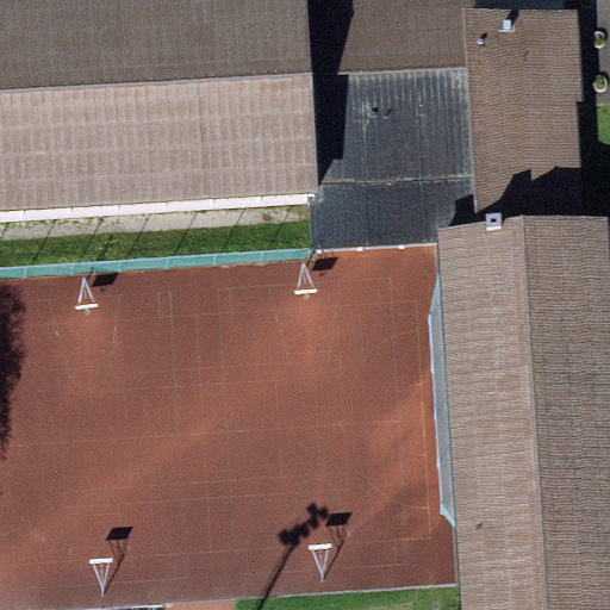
[(24,0),(1,1),(0,1),(0,218),(318,203),(319,184),(313,75),(310,0),(24,0)]
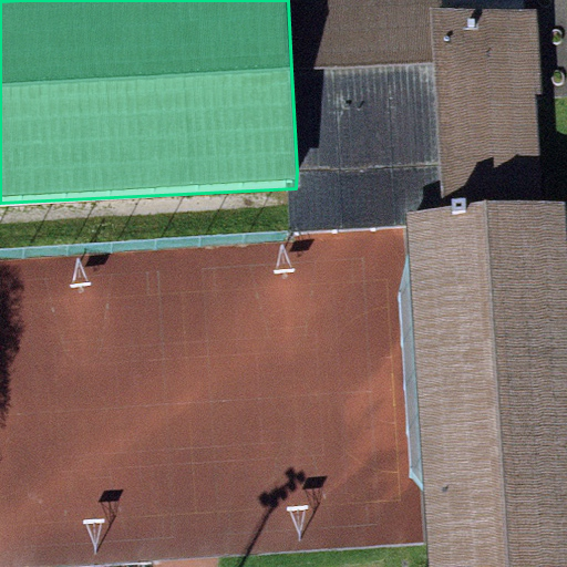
[(288,0),(291,70),(435,62),(432,11),(437,11),(436,0),(288,0)]
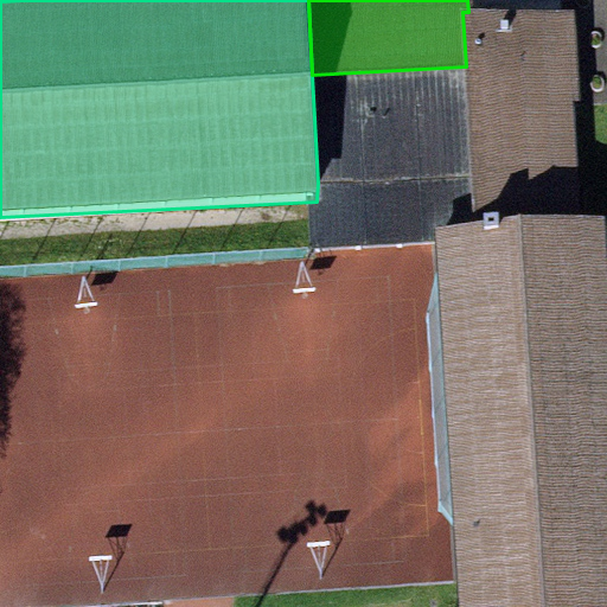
[(468,12),(462,12),(466,66),(472,174),(475,222),(577,216),(564,6),(468,12)]
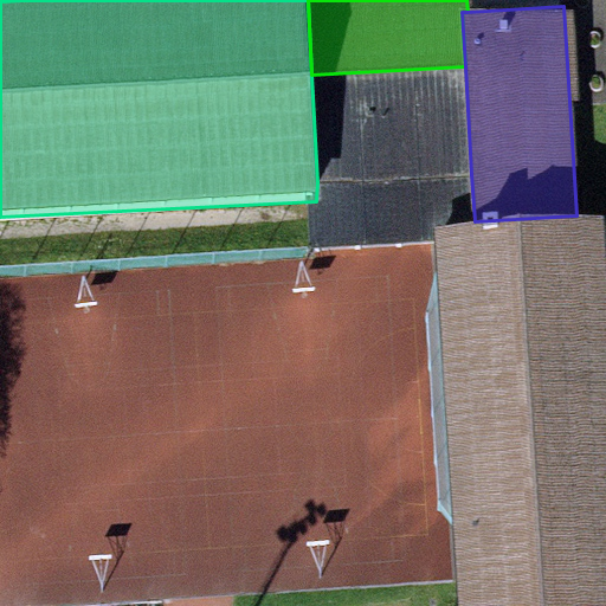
[(465,66),(311,75),(317,182),(471,174),(465,66)]
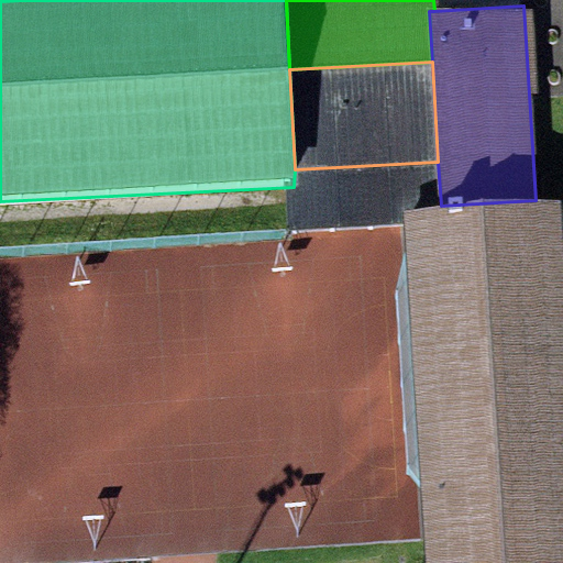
[(295,169),(294,187),(297,229),(404,223),(403,207),(441,206),(438,162),(295,169)]
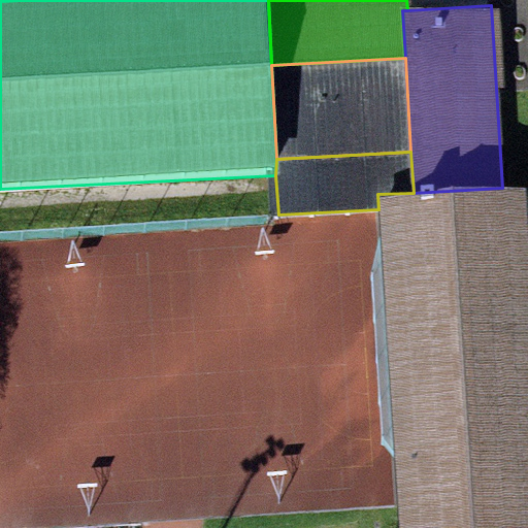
[(502,188),(414,193),(377,194),(378,209),(394,527),(527,527),(527,253),(525,187),(502,188)]
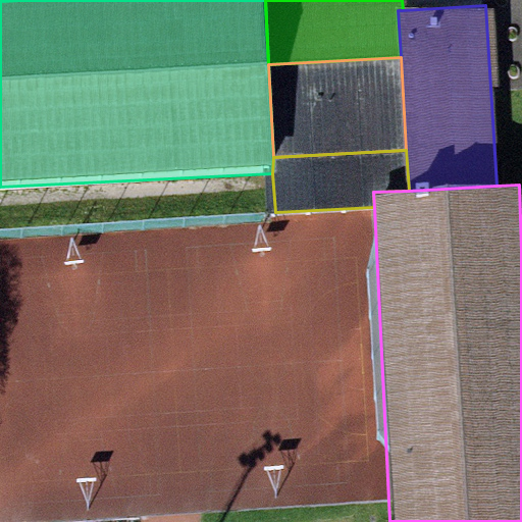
All buildings are outlined.
